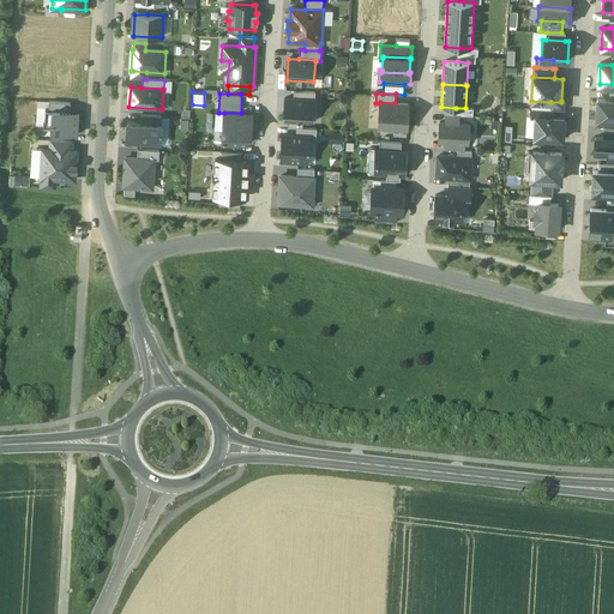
[(294,98),(286,97),(284,106),(287,106),(286,119),(288,120),(288,126),(296,127),(302,127),(302,120),(309,121),(311,112),(314,112),(315,100),(294,98)]
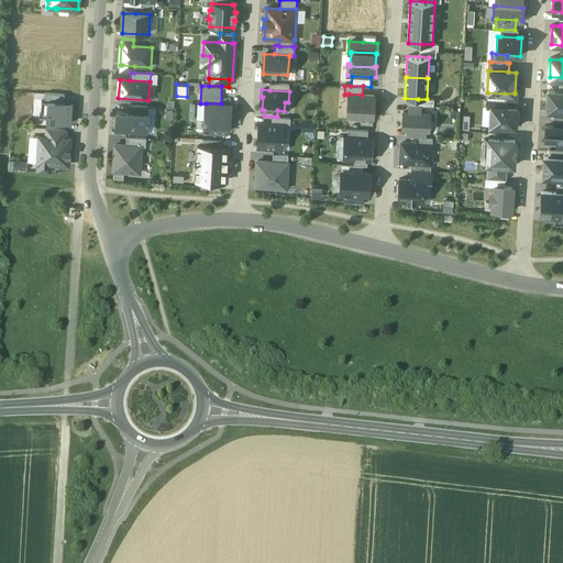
[(562,91),(559,92),(548,91),(548,111),(562,111),(562,91)]
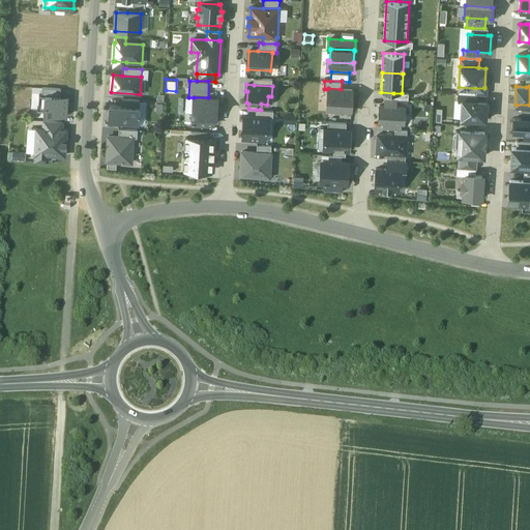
[(42,95),(60,96),(61,89),(42,88),(42,95)]
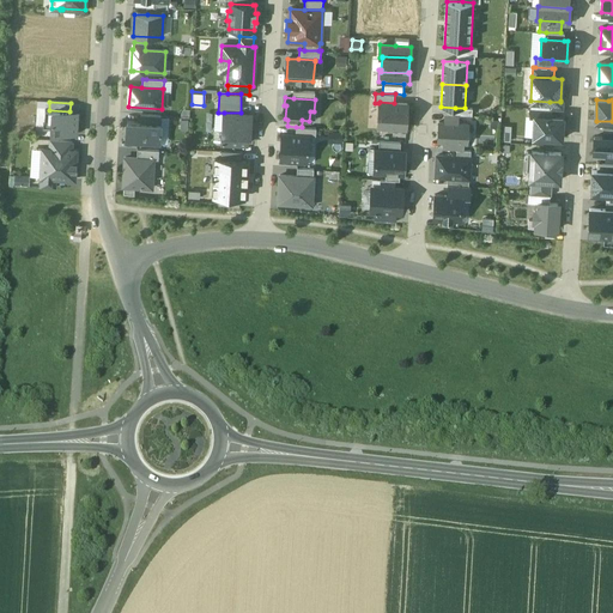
[(394,103),(380,102),(378,103),(377,127),(407,128),(408,104),(394,103)]
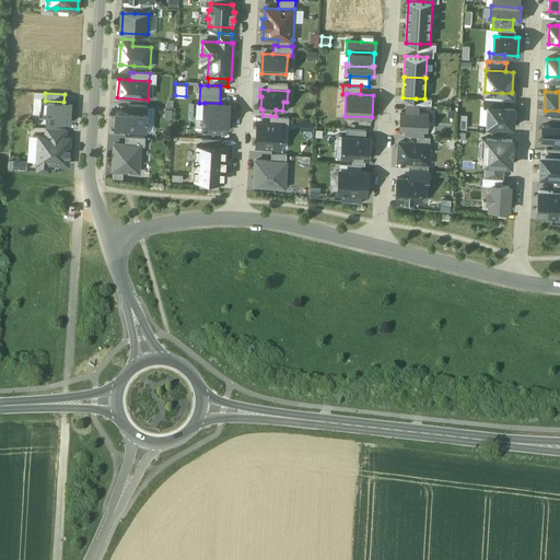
[(45,101),(42,100),(41,111),(47,112),(46,121),(71,123),(71,114),(68,114),(69,109),(71,109),(72,102),(63,102),(45,101)]
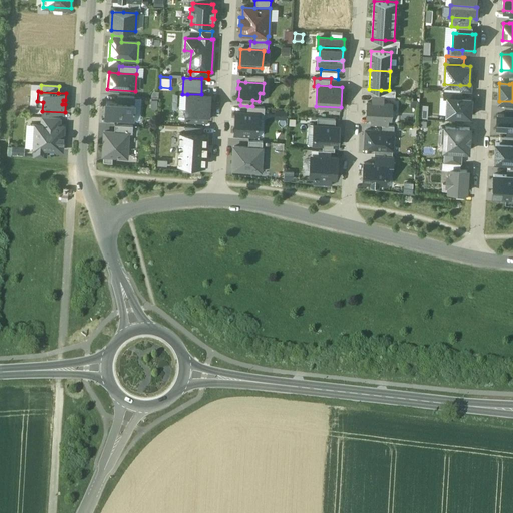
[(201,94),(187,94),(185,119),(206,120),(207,105),(209,105),(210,95),(201,94)]
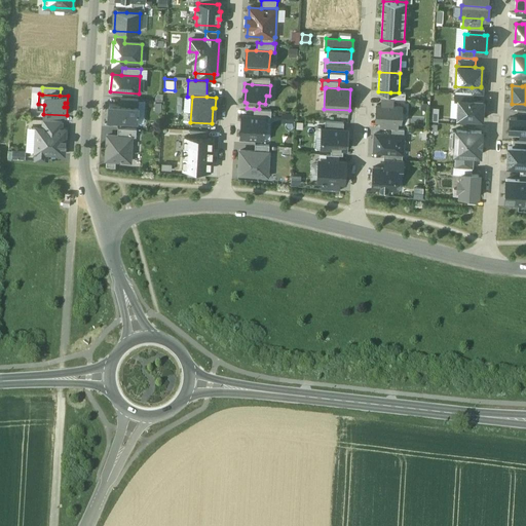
[(458,99),(458,100),(457,117),(482,119),(483,101),(473,100),(458,99)]
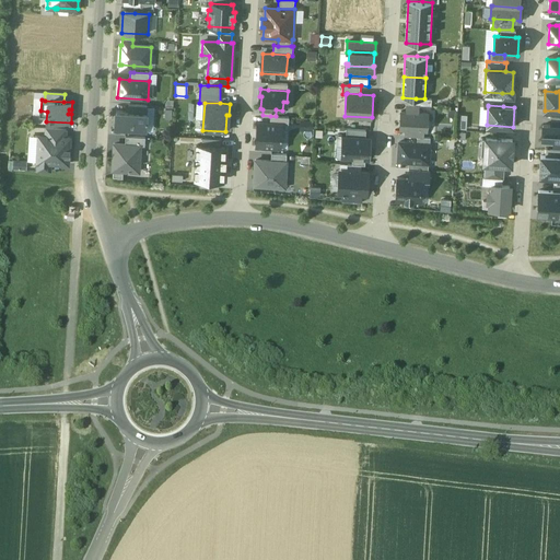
[(128,112),(116,111),(115,129),(146,131),(147,123),(147,120),(147,113),(128,112)]
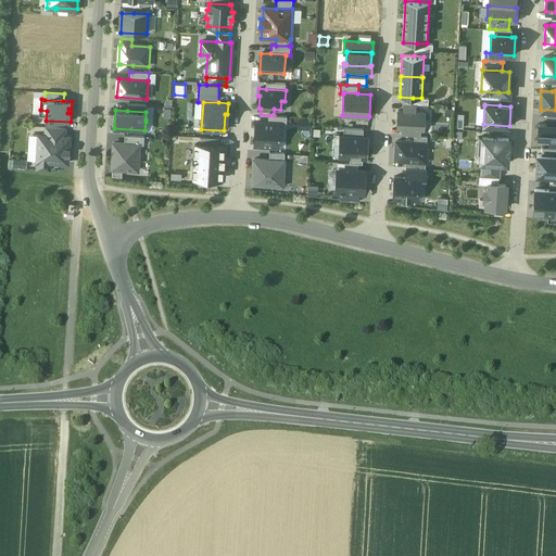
[(403,110),(399,110),(397,127),(402,127),(401,135),(415,135),(420,136),(421,128),(424,128),(425,112),(403,110)]
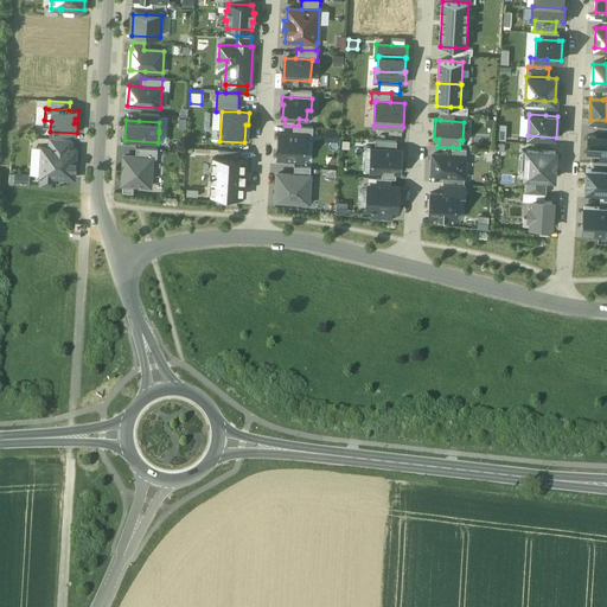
[(326,131),(325,140),(337,141),(338,132),(326,131)]
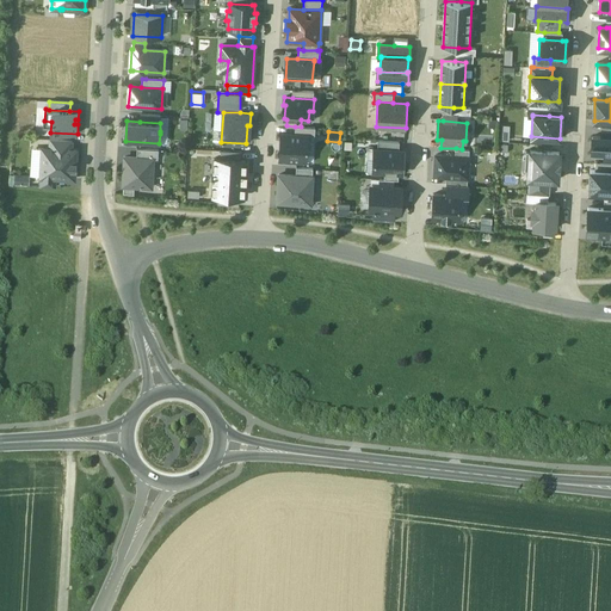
[(306,161),(307,135),(295,135),(282,134),(281,159),(306,161)]
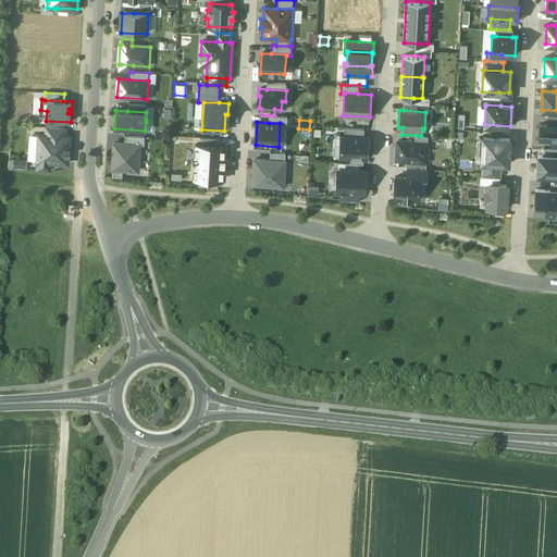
[(556,125),(548,125),(541,124),(540,143),(556,143),(556,125)]
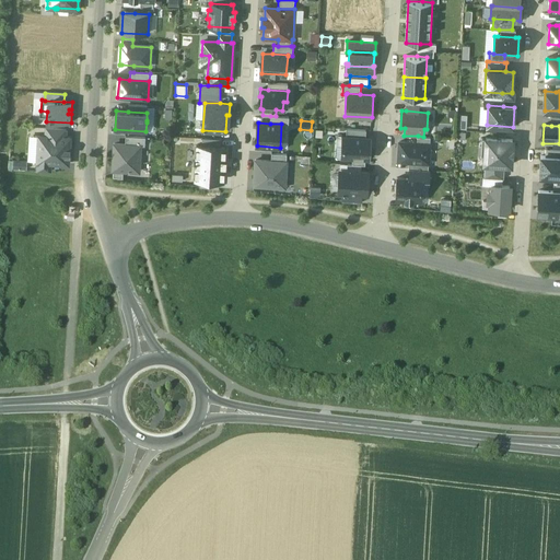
[(46,137),(66,138),(66,129),(46,128),(46,137)]
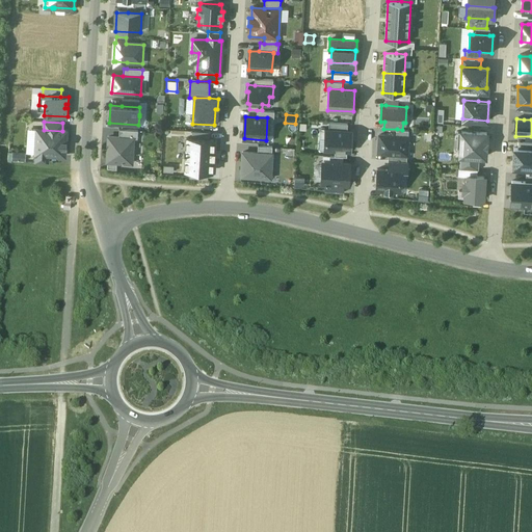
[(44,130),(37,130),(35,155),(48,155),(64,156),(67,131),(62,131),(44,130)]
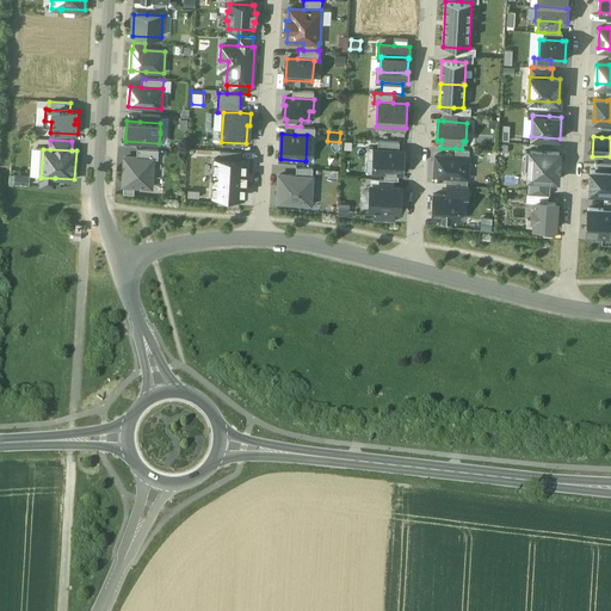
[(137,149),(137,159),(158,160),(159,150),(137,149)]
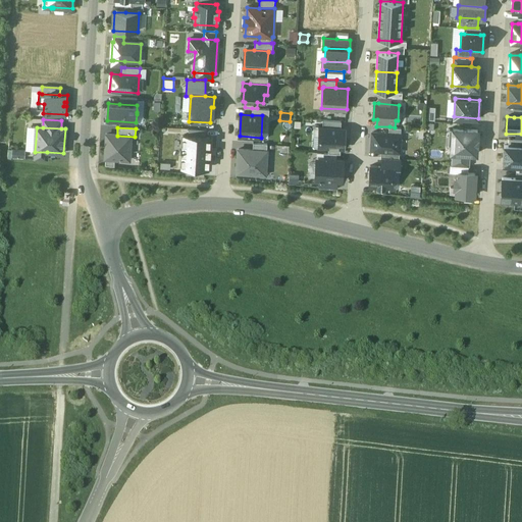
[(319,127),(318,146),(329,147),(341,147),(344,148),(345,128),(341,128),(323,127),(319,127)]
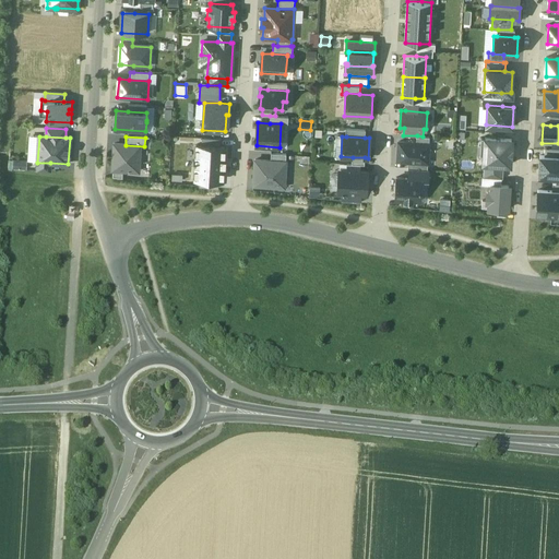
[(511,165),(512,140),(480,139),(479,163),(485,164),(503,165),(511,165)]
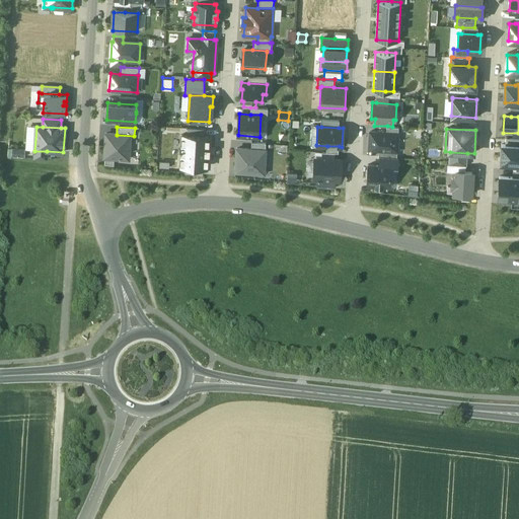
[(386,133),(370,132),(369,149),(397,151),(398,134),(386,133)]
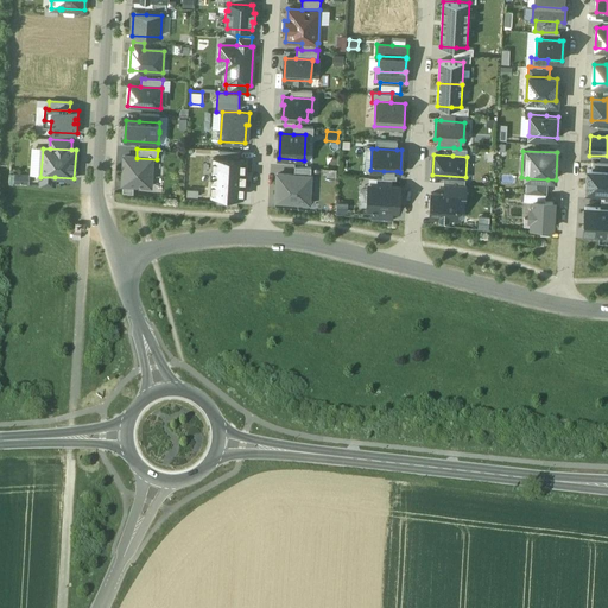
[(137,158),(125,157),(122,184),(124,184),(134,185),(151,187),(153,159),(137,158)]
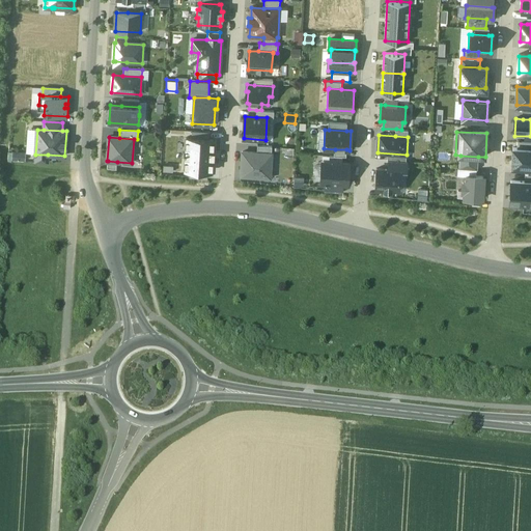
[(210,138),(191,138),(186,138),(185,170),(190,170),(207,171),(213,172),(214,139),(210,138)]
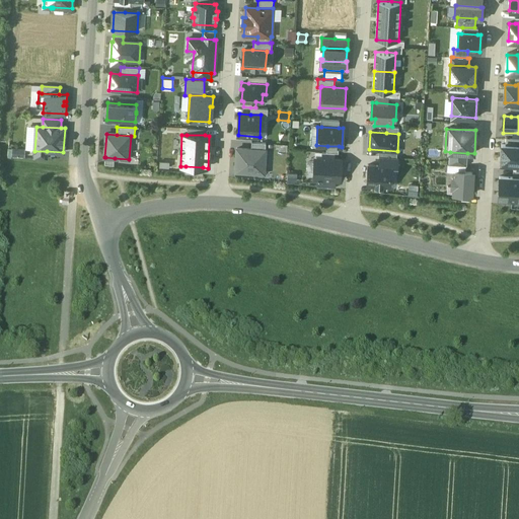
[(517,164),(518,163),(518,145),(506,145),(502,144),(501,163),(517,164)]
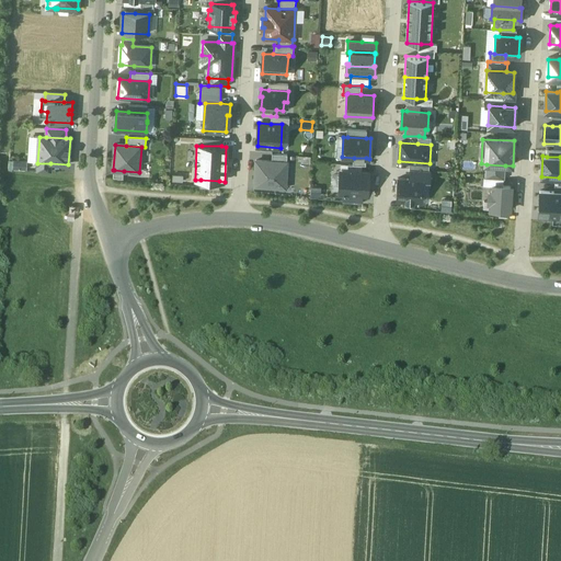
[(13,169),(25,170),(26,160),(13,160),(13,169)]
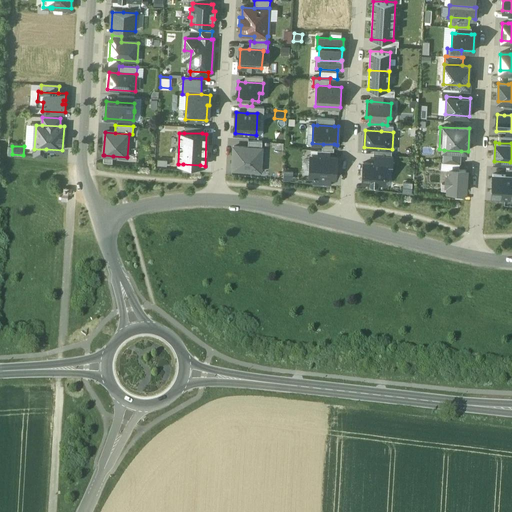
[(248,147),(234,146),(232,169),(260,171),(262,148),(248,147)]
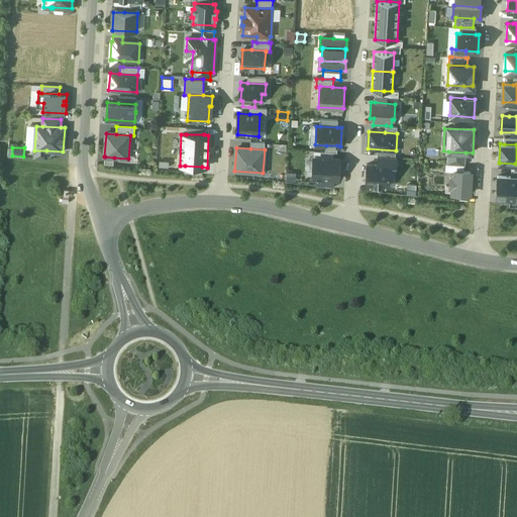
[(46,150),(34,150),(34,159),(46,159),(46,150)]
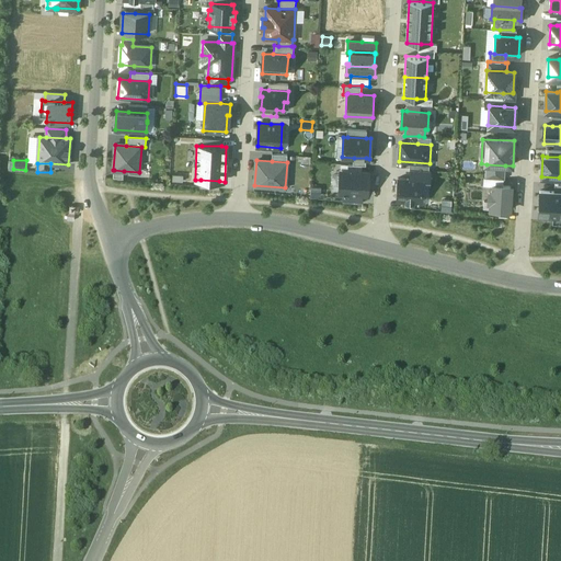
[(504,179),(505,165),(487,164),(485,178),(504,179)]
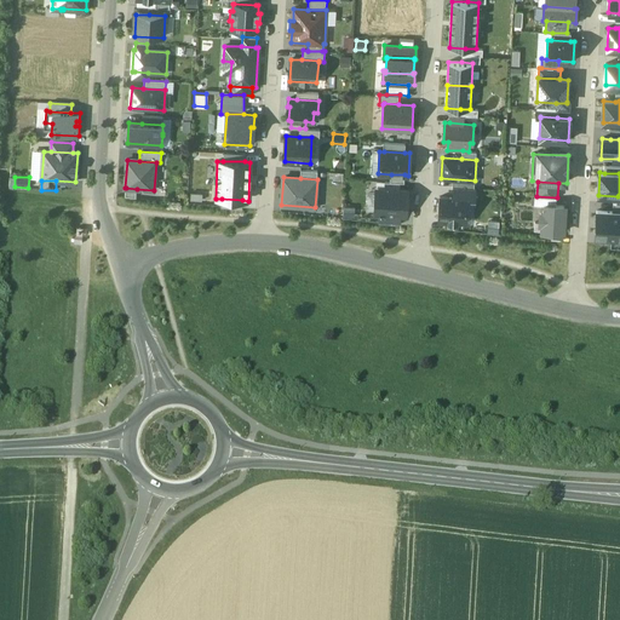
[(474,188),(454,187),(454,197),(468,199),(474,200),(474,188)]
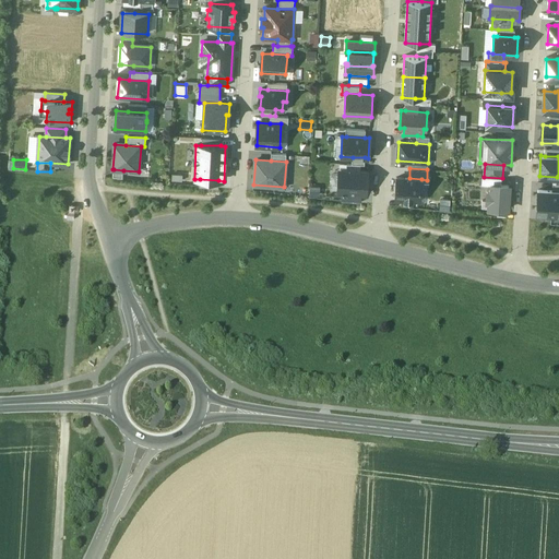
[(367,171),(340,170),(339,192),(343,192),(361,193),(366,193),(367,171)]
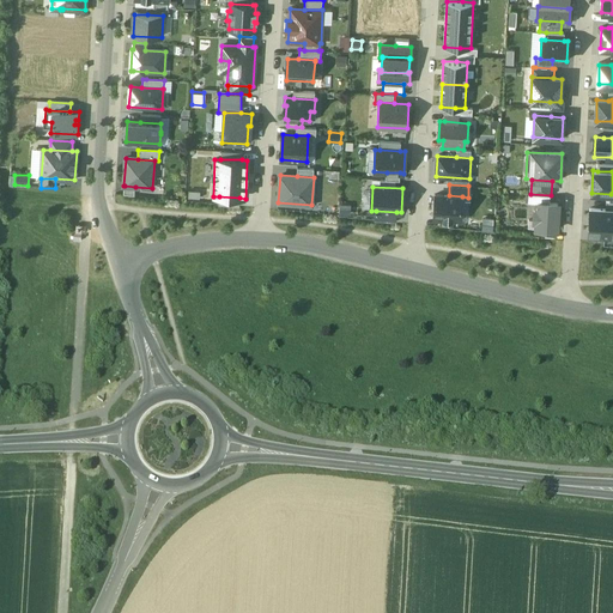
[(449,195),(435,194),(434,218),(461,220),(462,196),(449,195)]
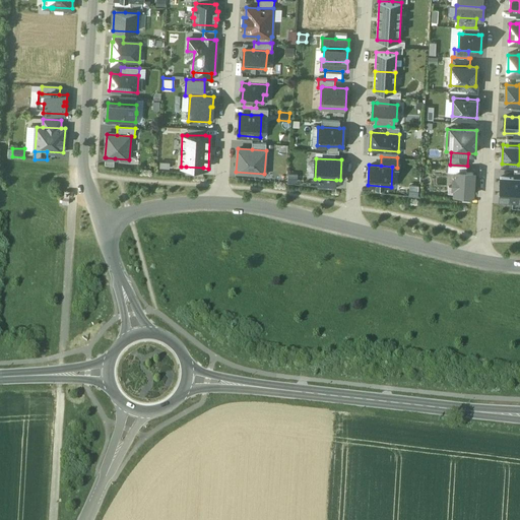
[(450,165),(448,165),(448,173),(456,173),(456,172),(466,173),(466,166),(450,165)]
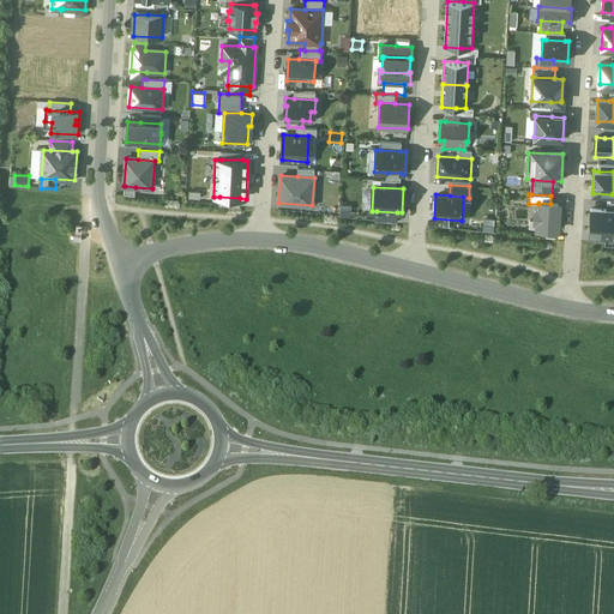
[(551,204),(539,203),(539,204),(539,211),(535,211),(535,221),(537,221),(537,229),(546,229),(557,230),(558,230),(559,204),(551,204)]
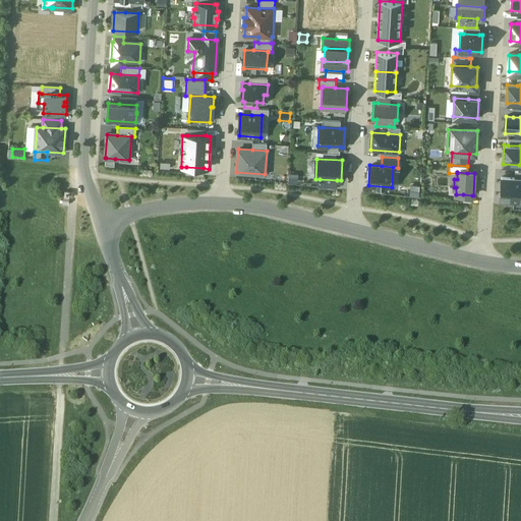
[(520,177),(515,177),(503,176),(501,199),(514,200),(520,200),(520,177)]
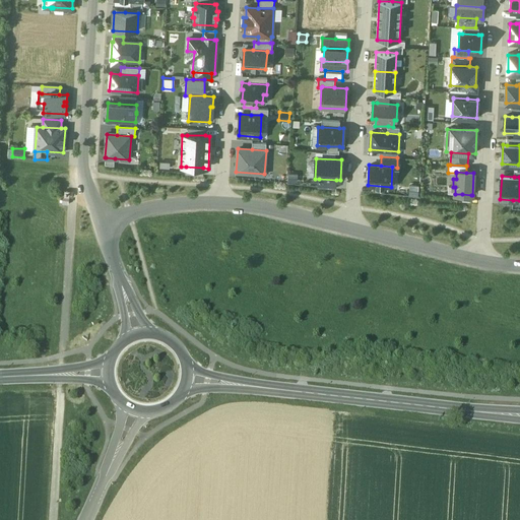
[(336,180),(319,179),(318,187),(335,188),(336,180)]
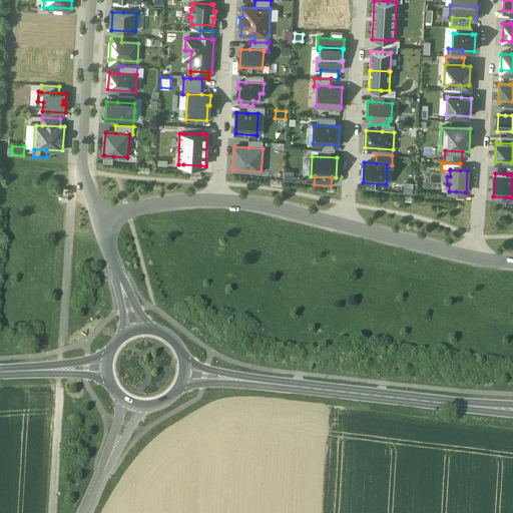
All buildings are outlined.
